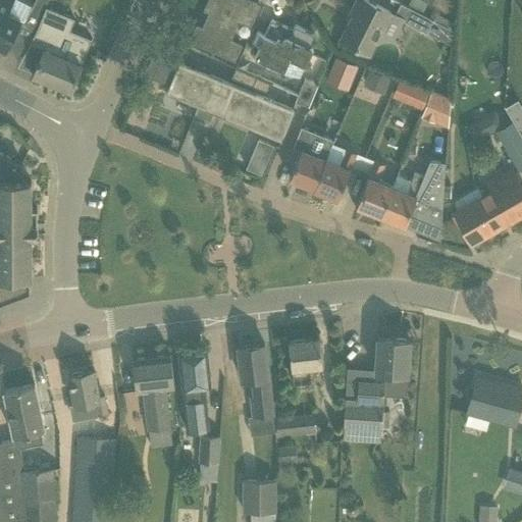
[(35,0),(32,6),(18,0),(0,0),(0,46),(5,49),(19,20),(37,30),(46,6),(48,0),(35,0)]
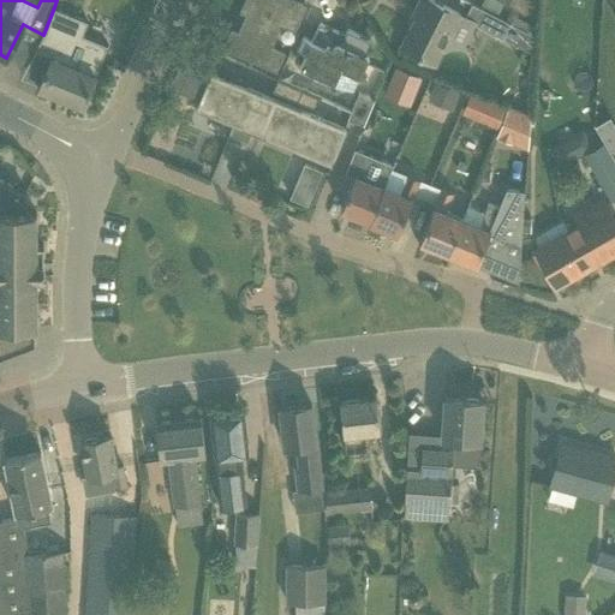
[(285,53),(270,46),(280,24),(294,30),(306,6),(293,0),(244,0),(240,12),(246,15),(239,33),(232,29),(224,48),(276,72),(285,53)]
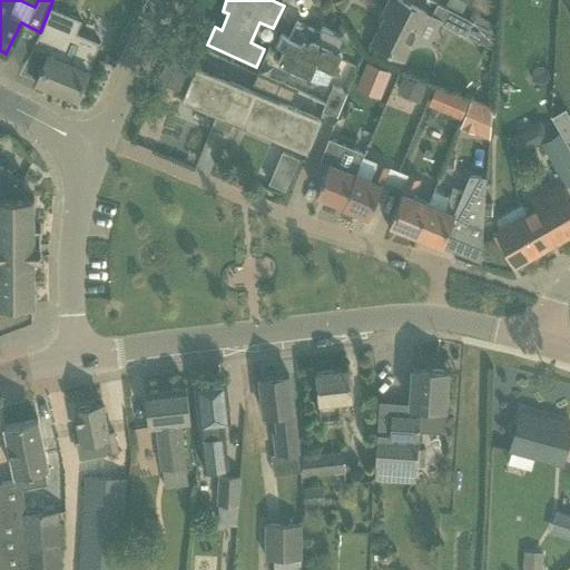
[(426,12),(400,0),(389,0),(382,15),(385,16),(372,42),(403,58),(426,12)]
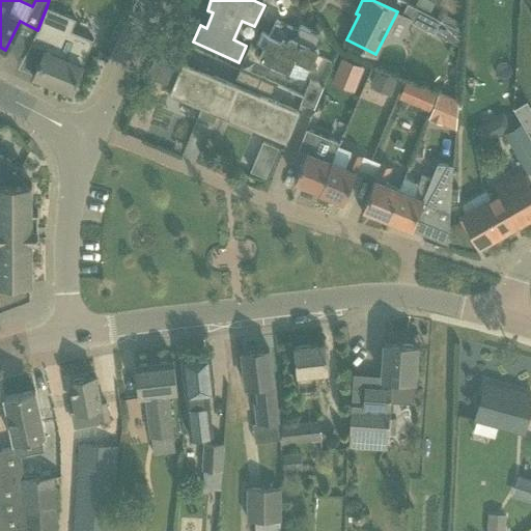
[(417,0),(416,3),(430,10),(435,0),(417,0)]
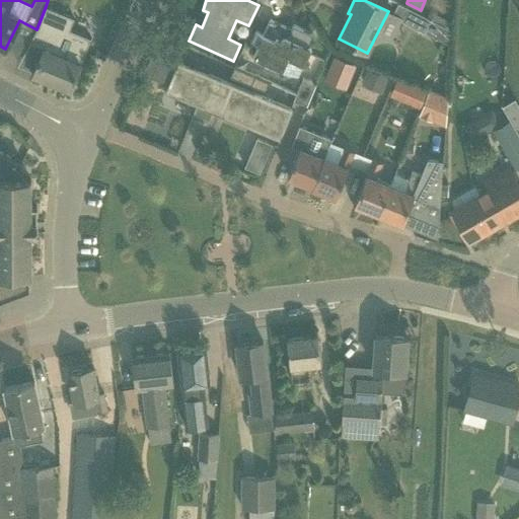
[(448,29),(398,4),(392,15),(442,41),(448,29)]
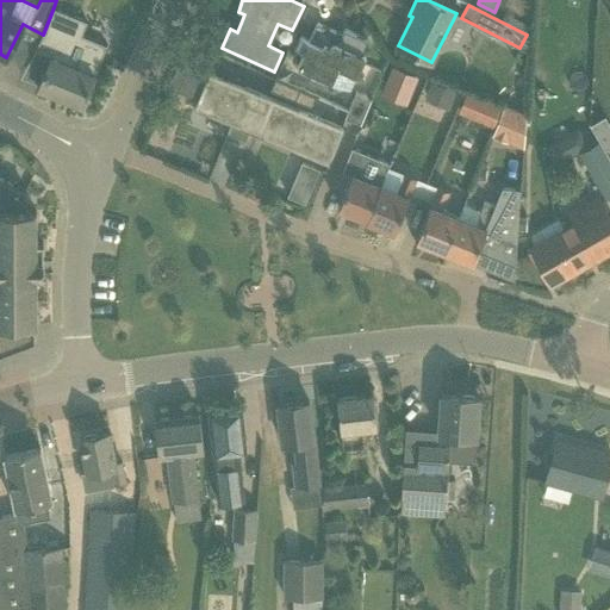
[(50,60),(39,87),(83,105),(95,75),(94,75),(107,45),(82,35),(87,22),(66,12),(54,7),(43,35),(39,43),(44,45),(41,56),(50,60)]
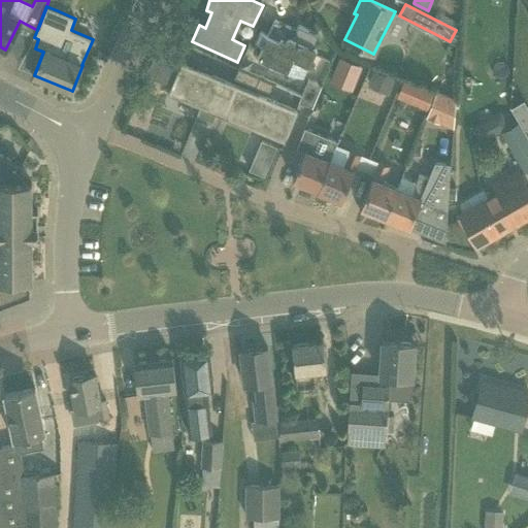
[(260,32),(255,42),(263,45),(257,59),(287,72),(292,60),(308,67),(317,50),(312,47),(319,34),(299,25),(296,30),(274,21),(268,35),(260,32)]
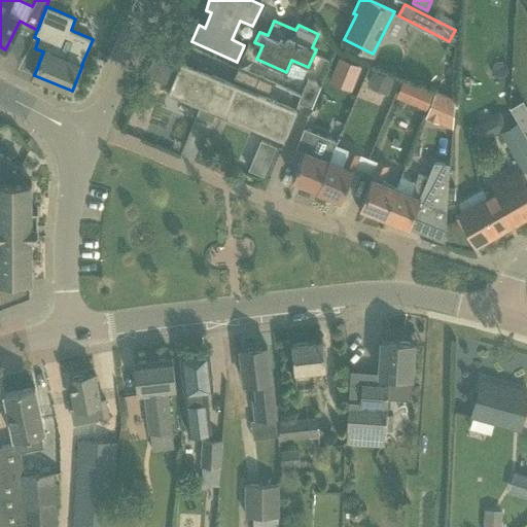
[(200,107),(203,99),(212,76),(180,63),(180,65),(155,55),(146,76),(171,86),(168,94),(200,107)]
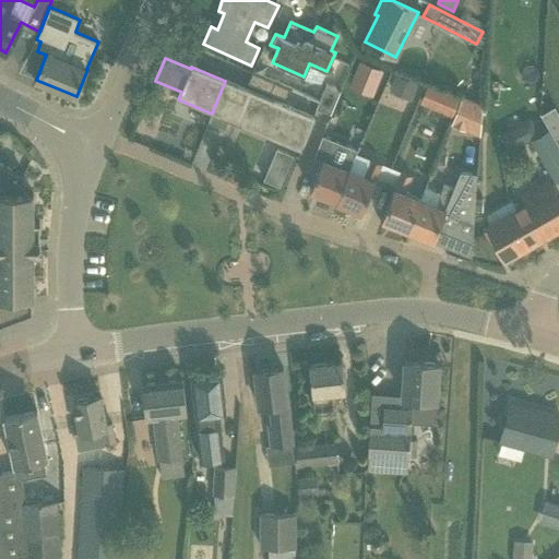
[(360,61),(354,76),(377,85),(383,70),(360,61)]
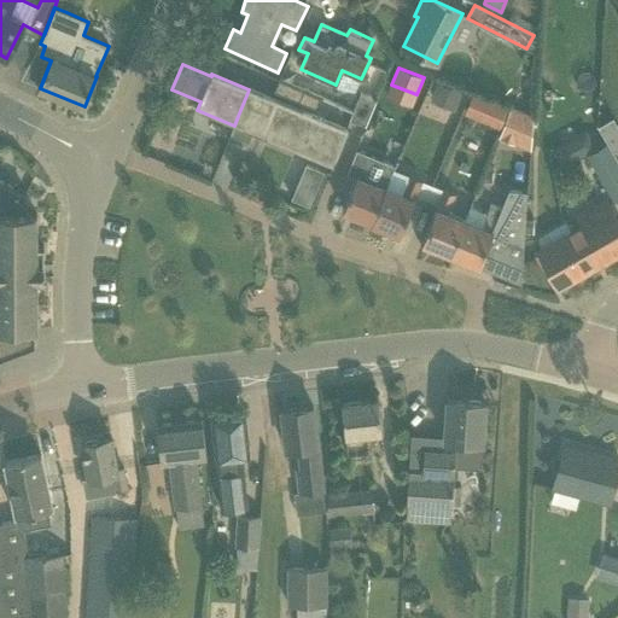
[(279,80),(273,94),(314,111),(319,98),(279,80)]
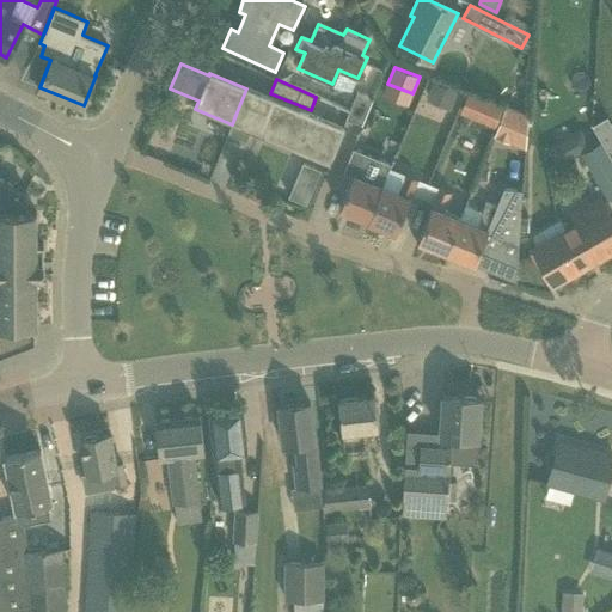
[(458,92),(434,83),(427,102),(451,111),(458,92)]
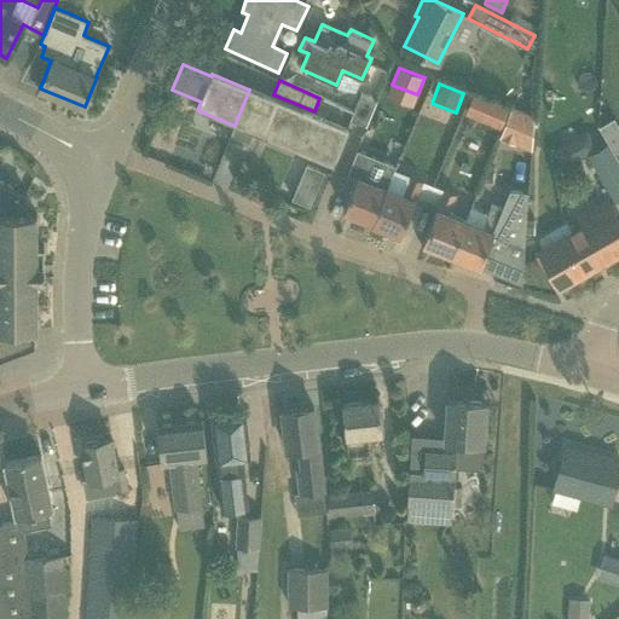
[(253,133),(261,137),(266,138),(334,166),(348,131),(281,103),(249,90),(238,116),(235,126),(231,134),(249,142),(253,133)]
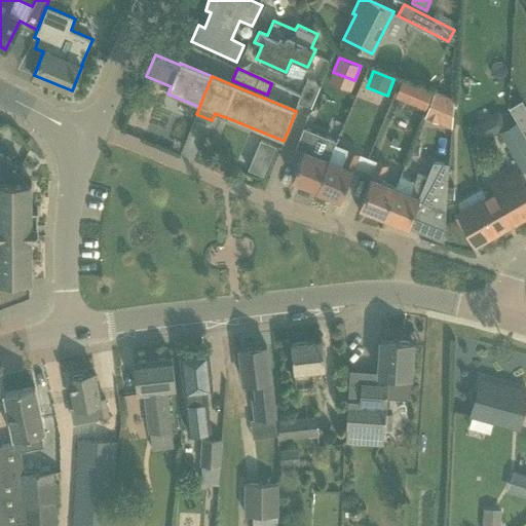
[(307,79),(298,102),(311,107),(321,84),(307,79)]
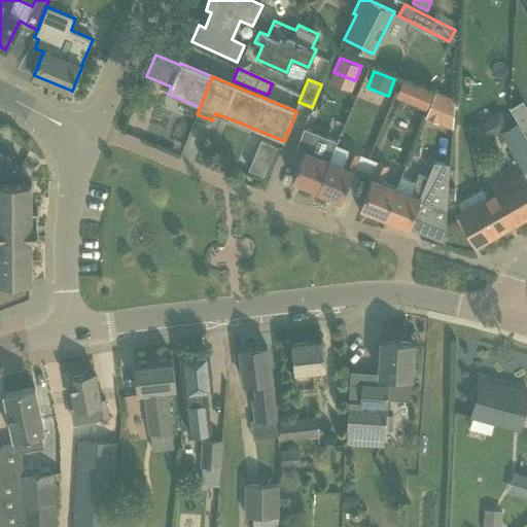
[(402,79),(395,98),(425,110),(433,92),(402,79)]
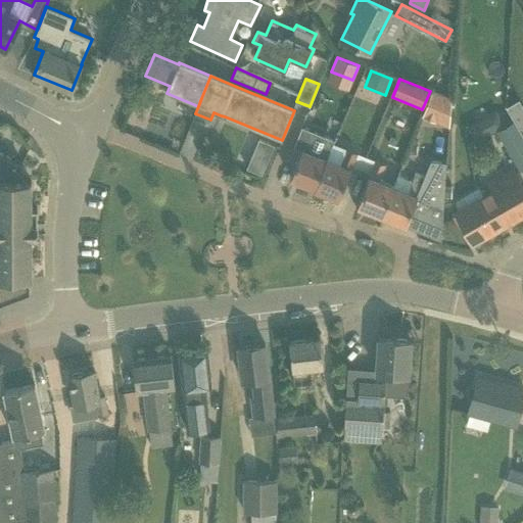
[(432,91),(421,117),(448,129),(452,112),(450,98),(432,91)]
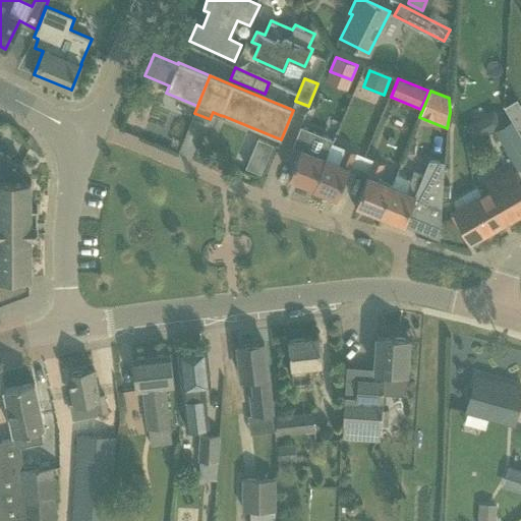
[(504,107),(512,120),(520,135),(520,106),(517,99),(504,107)]
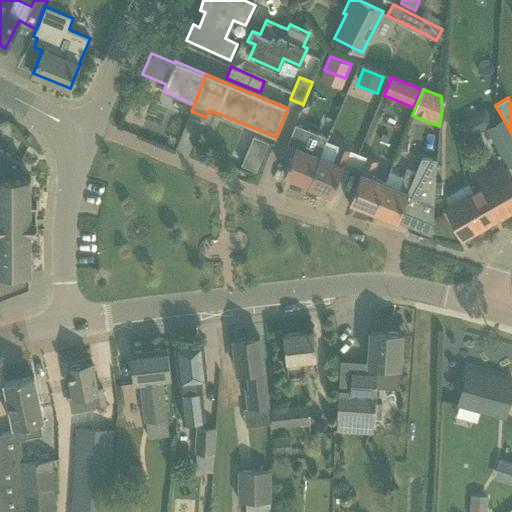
[(494,123),(486,109),(475,115),(481,126),(486,127),(494,123)]
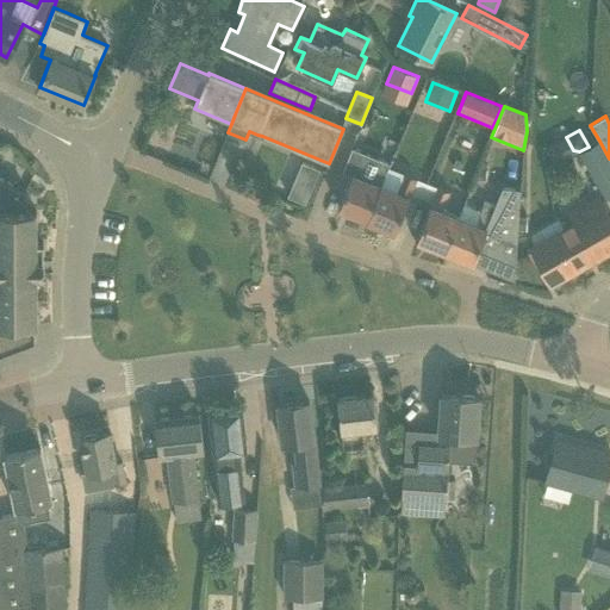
[(580,153),(607,199),(609,195),(609,159),(599,141),(580,153)]
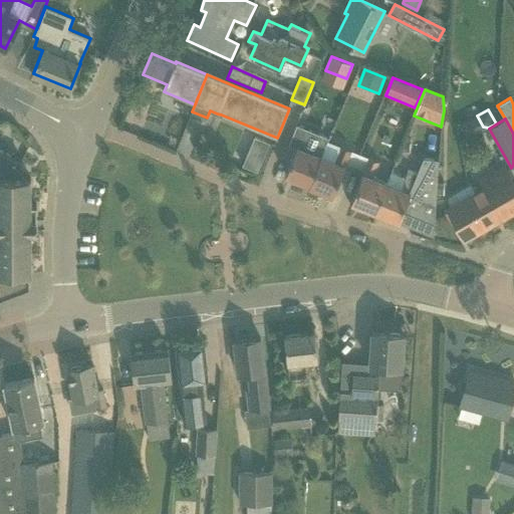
[(285,176),(309,186),(321,156),(307,150),(313,136),(303,132),(285,176)]
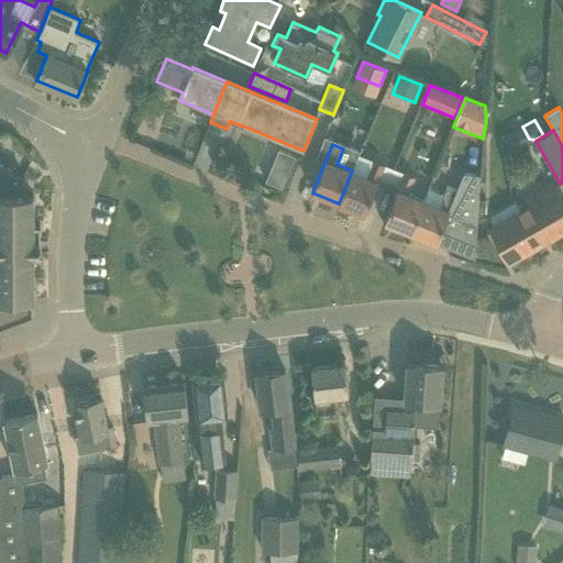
[(339,203),(364,213),(384,165),(374,162),(367,177),(352,170),(339,203)]
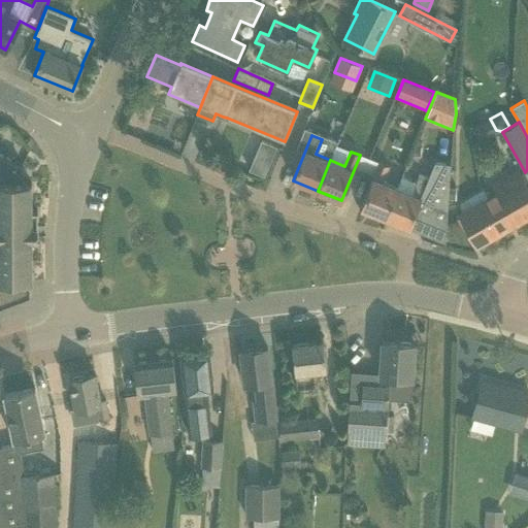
[(0,182),(24,183),(23,166),(5,157),(0,154),(0,182)]
